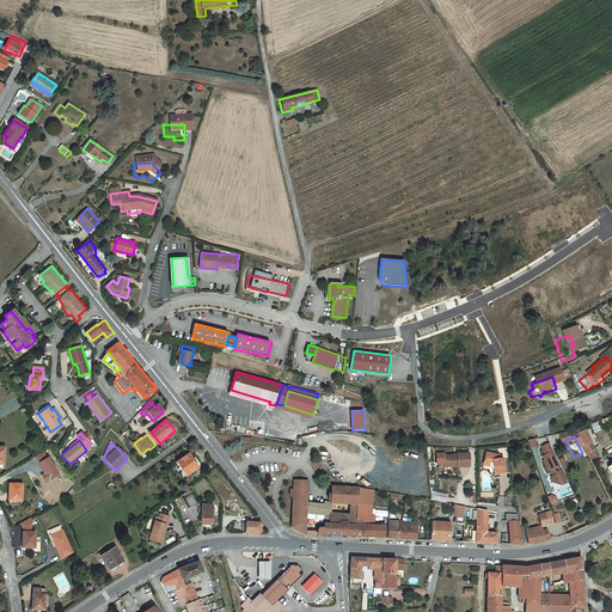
[(573,456),(568,445),(562,447),(561,444),(552,447),(557,458),(564,456),(567,459),(573,456)]
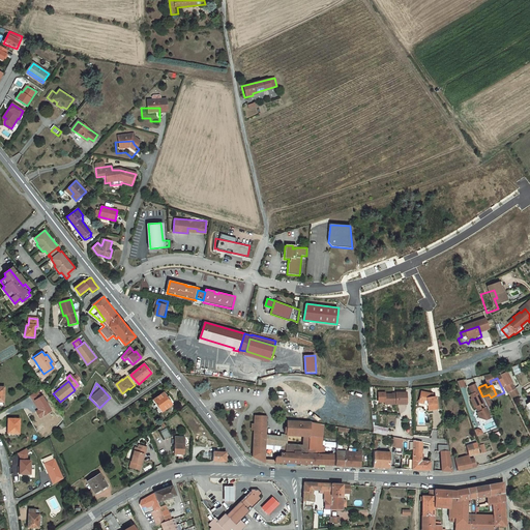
[(421,390),(418,403),(429,405),(429,411),(439,409),(438,396),(434,396),(434,393),(421,390)]
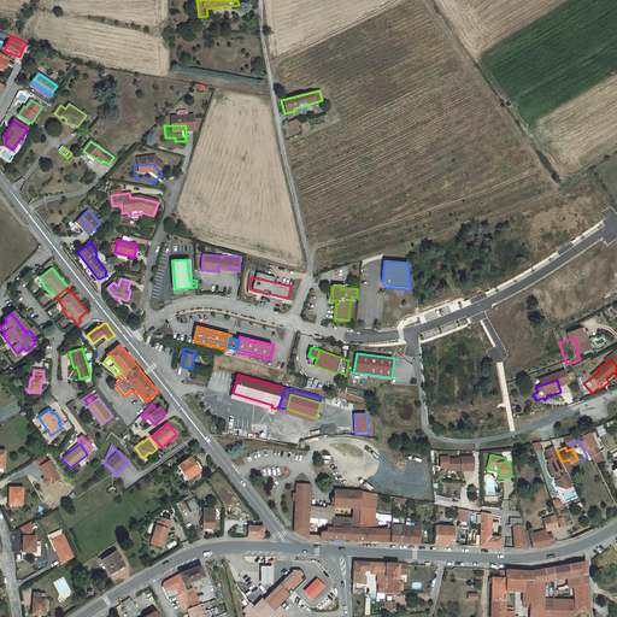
[(588,456),(587,457),(579,460),(582,468),(592,464),(588,456)]
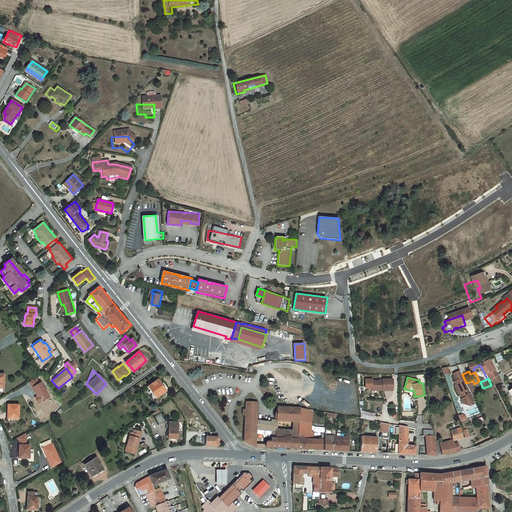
[(511,384),(511,382),(509,378),(497,387),(500,392),(502,391),(506,396),(500,400),(503,405),(505,404),(510,410),(511,408),(511,390),(509,386),(511,384)]
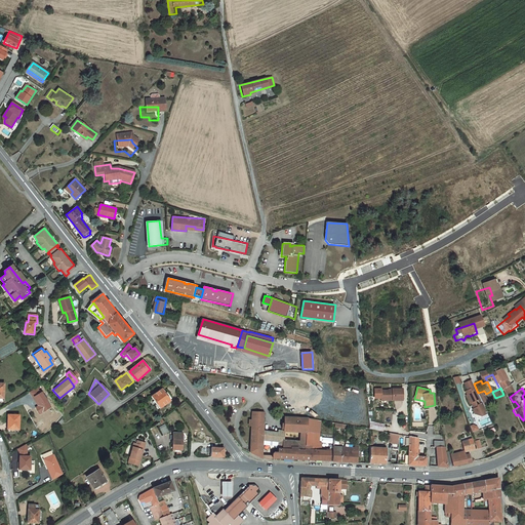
[(172,400),(163,389),(152,397),(161,408),(172,400)]
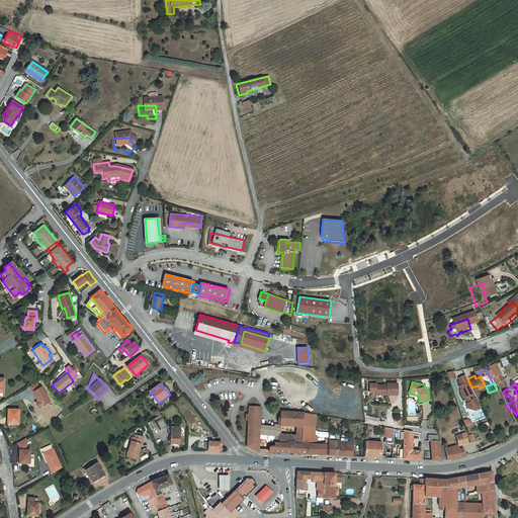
[(383,384),(377,384),(377,389),(377,394),(377,396),(386,396),(386,383),(383,383),(383,384)]
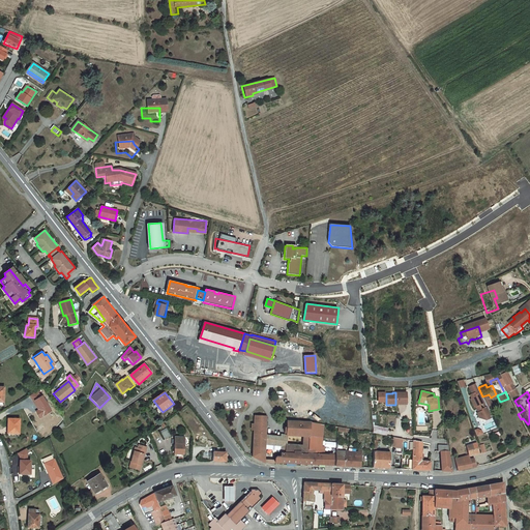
[(408,392),(396,392),(396,404),(408,404),(408,392)]
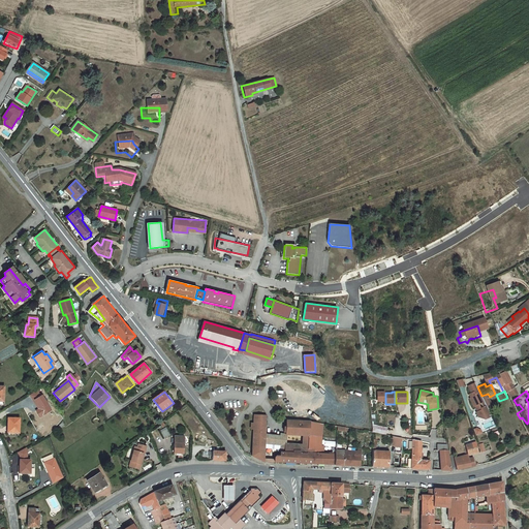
[(468,394),(461,397),(464,404),(462,405),(464,408),(463,409),(466,417),(468,416),(471,423),(469,424),(471,428),(478,430),(479,426),(483,425),(480,421),(477,412),(475,409),(468,394)]
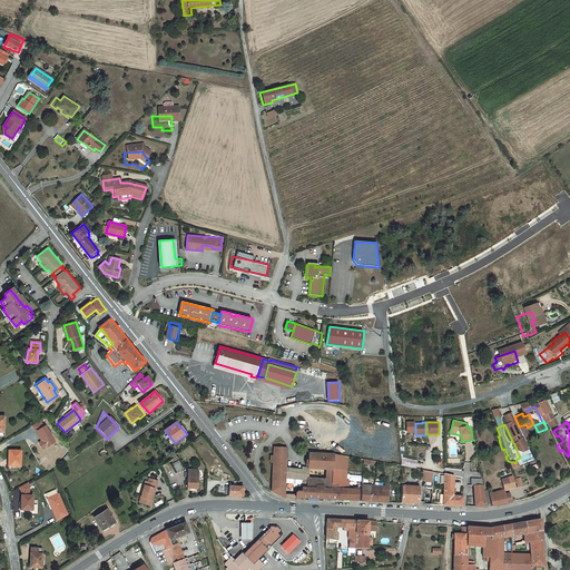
[(519,442),(514,444),(518,453),(523,450),(519,442)]
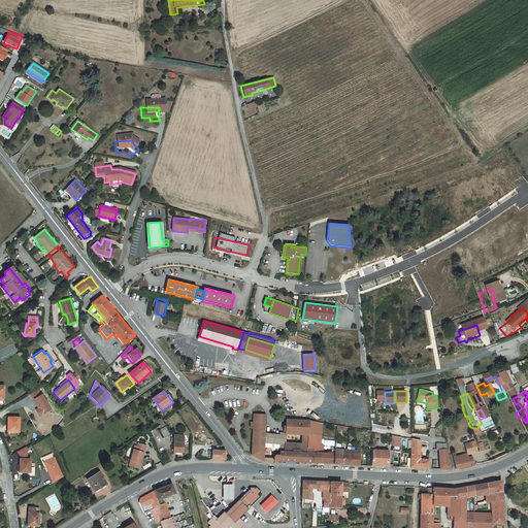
[(267,414),(255,413),(255,422),(254,428),(253,446),(265,447),(265,441),(266,435),(267,414)]
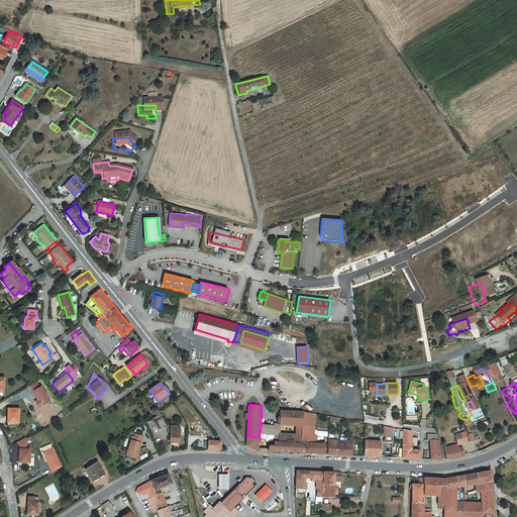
[(285,425),(303,426),(303,413),(302,413),(281,410),(280,425),(285,425)]
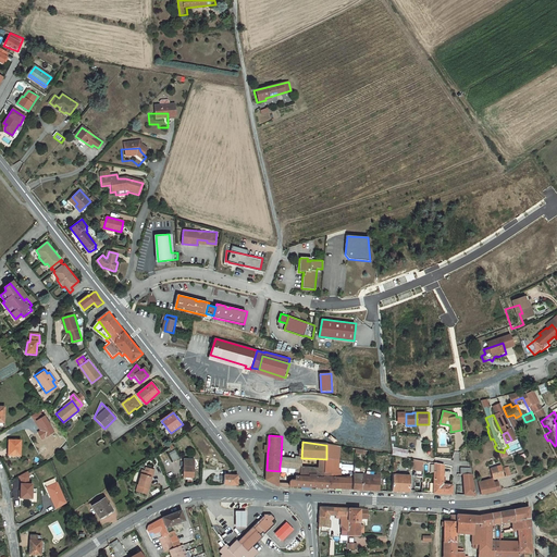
[(406,452),(391,449),(392,456),(394,456),(405,458),(406,452)]
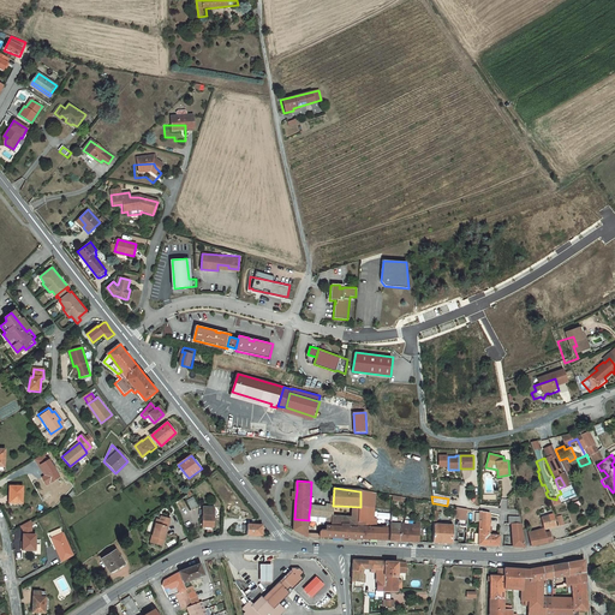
[(15,518),(16,502),(4,501),(3,517),(15,518)]
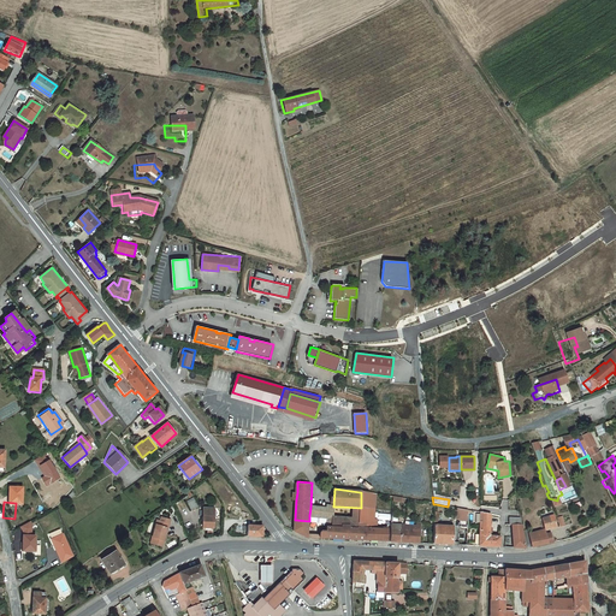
[(335,516),(339,516),(339,507),(333,507),(311,508),(309,515),(335,516)]
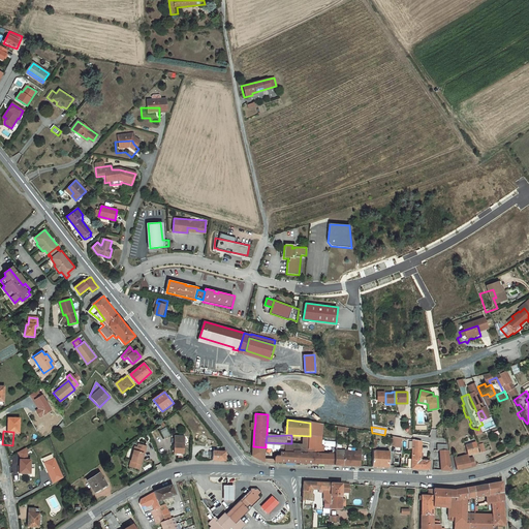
[(317,453),(334,453),(334,445),(317,445),(317,437),(314,436),(314,444),(310,444),(310,447),(317,448),(317,453)]
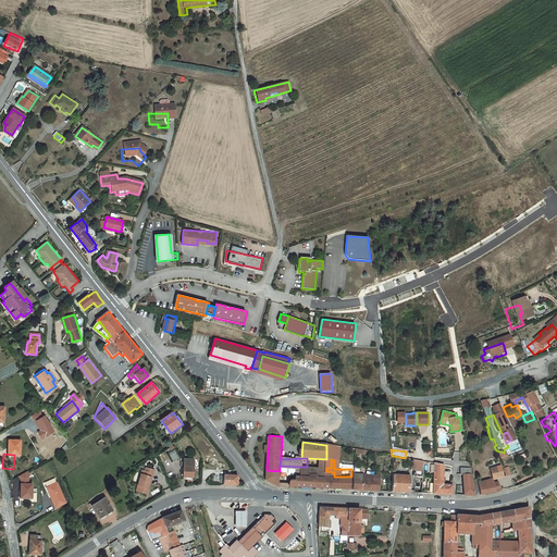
[(424,461),(412,459),(413,470),(424,470),(424,461)]
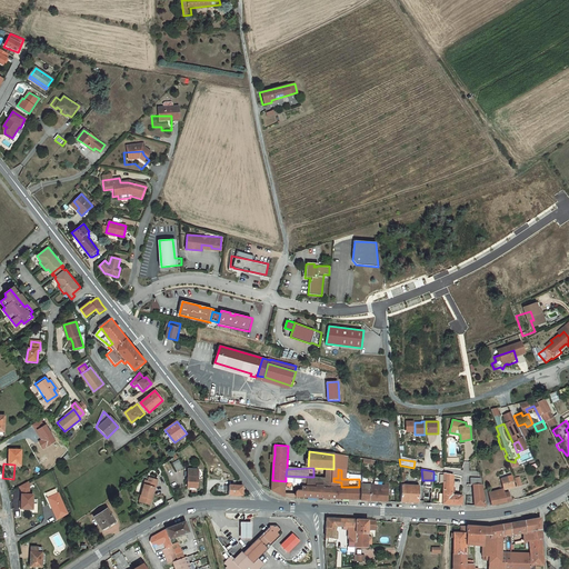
[(199,489),(200,472),(189,472),(189,489),(199,489)]
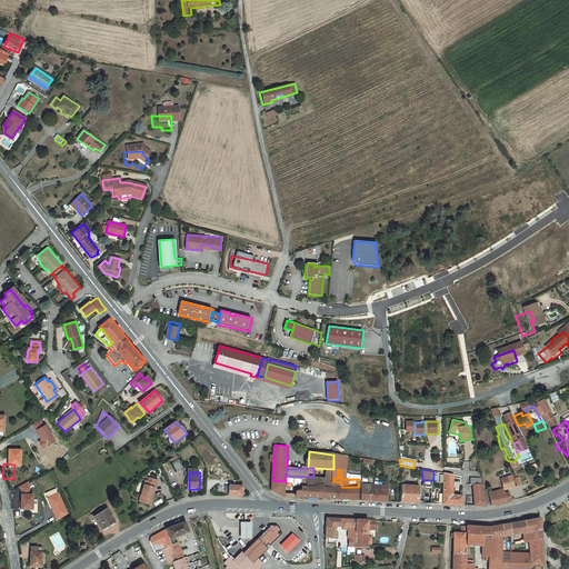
[(340,499),(341,487),(341,482),(333,481),(333,478),(313,477),(309,477),(308,486),(301,486),(301,490),(297,490),(296,497),(340,499)]
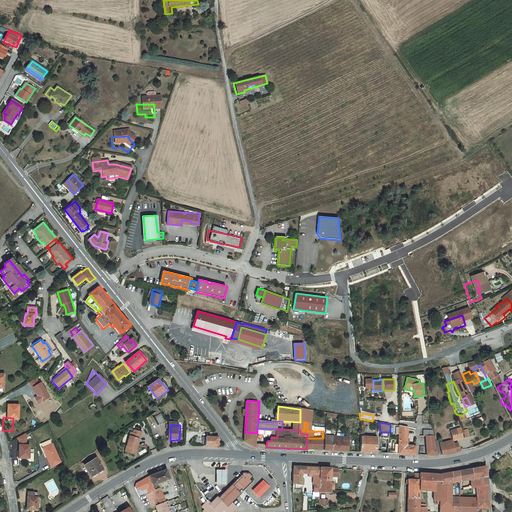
[(244,441),(256,446),(257,433),(245,432),(244,441)]
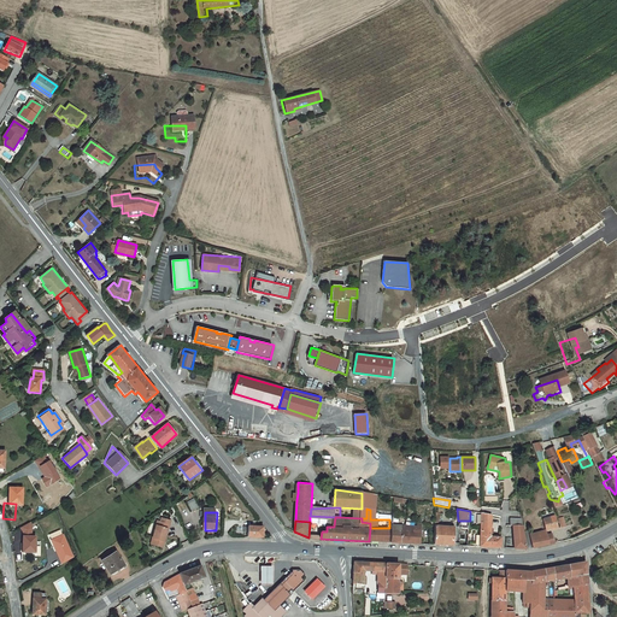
[(160,524),(158,523),(152,547),(164,550),(166,540),(165,540),(168,532),(169,532),(170,527),(160,524)]
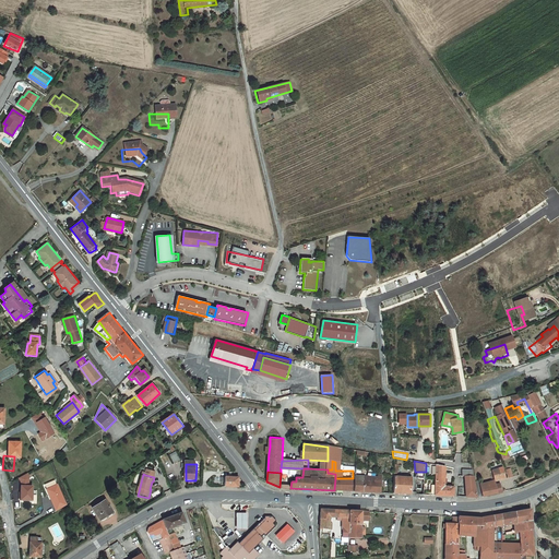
[(366,475),(357,474),(357,491),(366,491),(366,475)]
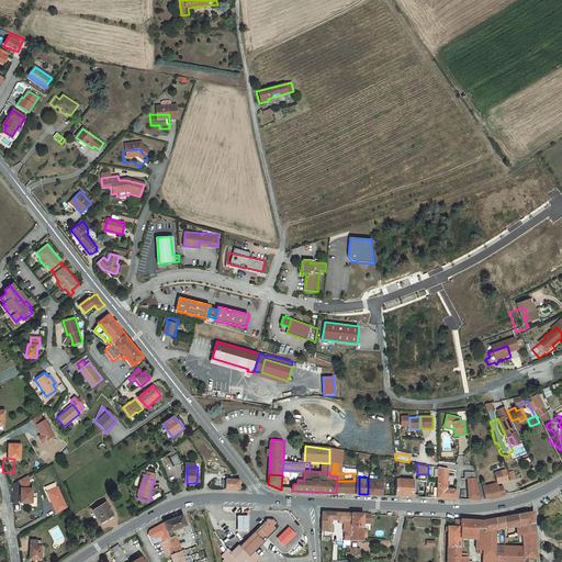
[(442,478),(433,476),(433,506),(451,507),(450,493),(445,493),(442,493),(442,486),(442,478)]
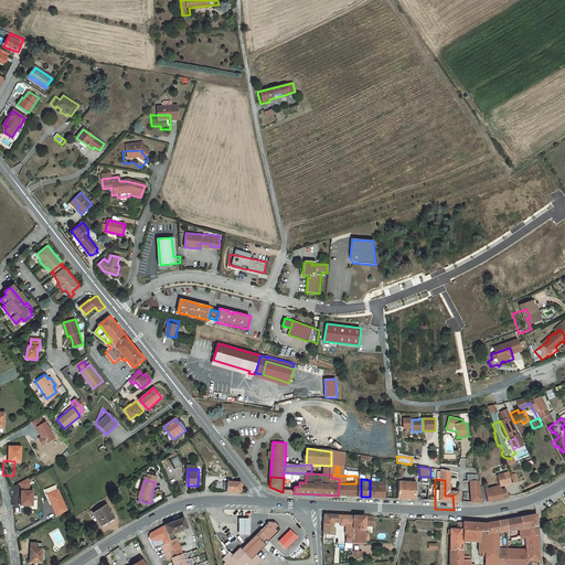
[(388,481),(370,480),(370,497),(388,498),(388,481)]
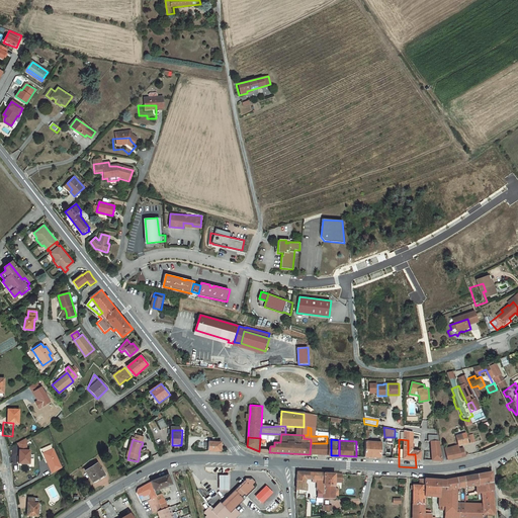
[(370,442),(367,441),(367,456),(382,457),(381,443),(370,442)]
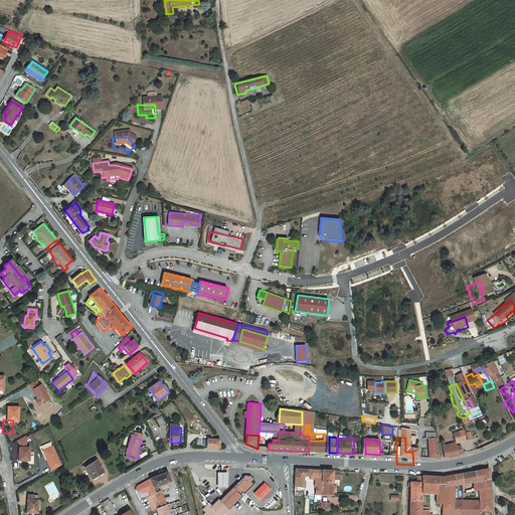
[(222,450),(223,440),(202,440),(202,445),(205,445),(205,449),(222,450)]
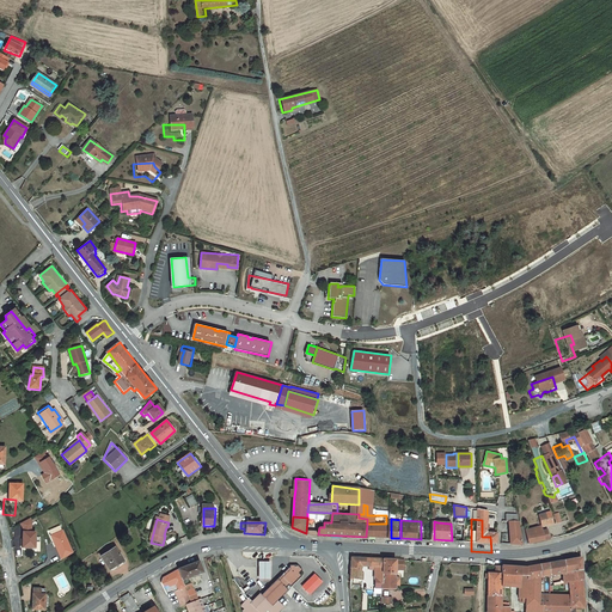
[(387,537),(386,524),(367,524),(366,537),(387,537)]
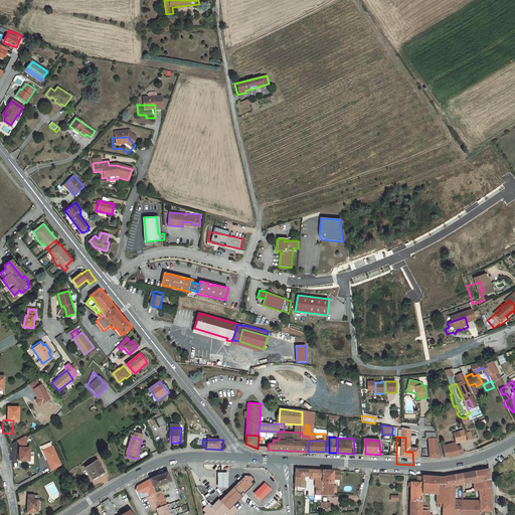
[(438,456),(451,452),(461,450),(459,441),(450,442),(450,447),(437,452),(438,456)]
